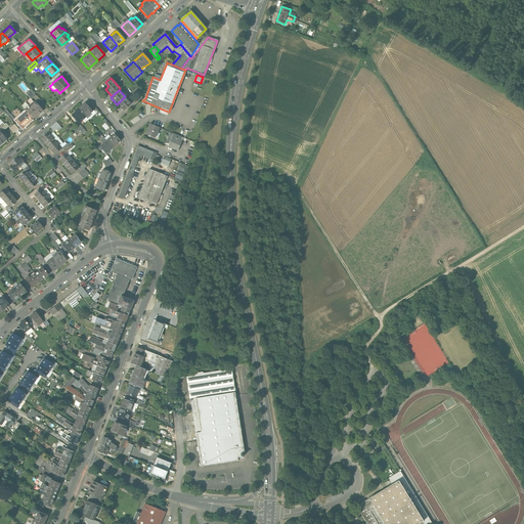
[(125,96),(117,104),(123,111),(131,103),(125,96)]
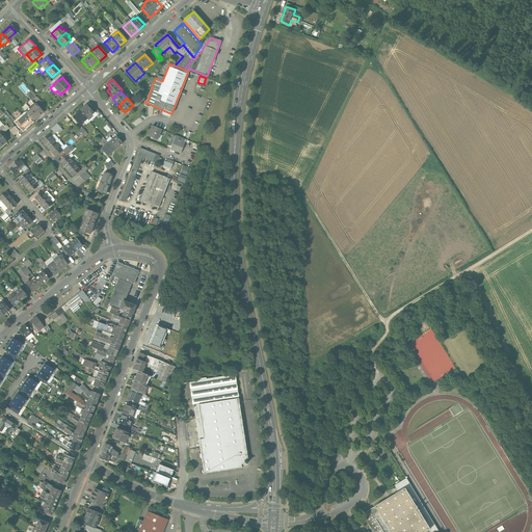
[(30,110),(28,108),(25,111),(33,121),(43,112),(36,104),(30,110)]
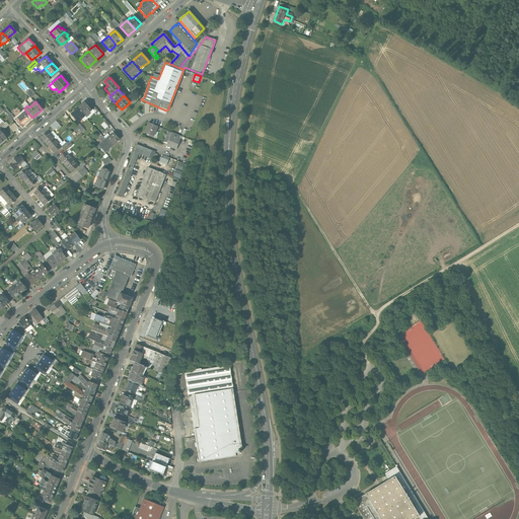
[(84,102),(77,108),(84,116),(90,110),(84,102)]
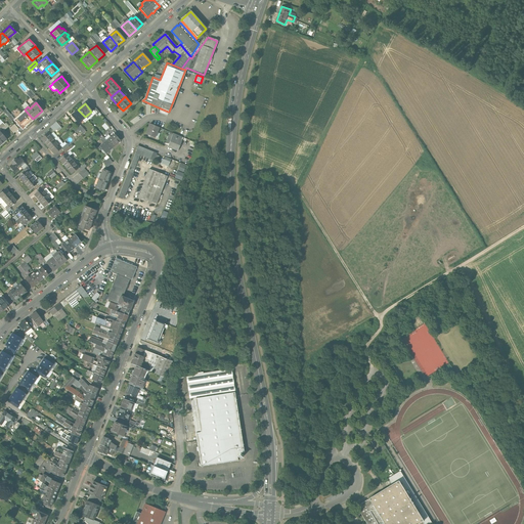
[(25,110),(20,114),(22,115),(15,121),(23,129),(33,119),(25,110)]
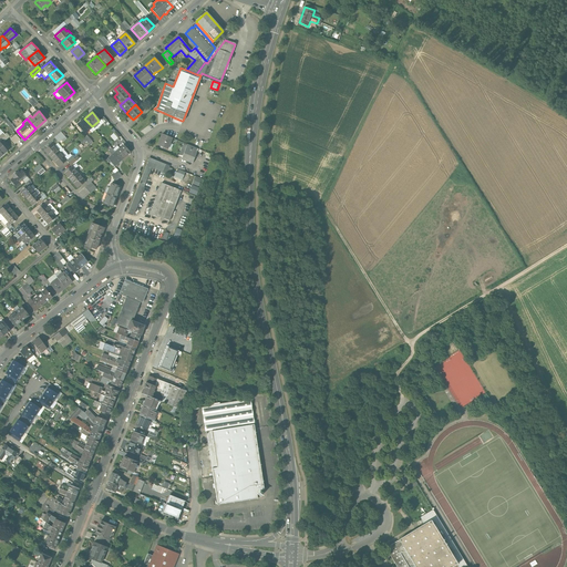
[(84,119),(76,125),(84,134),(89,130),(92,126),(84,119)]
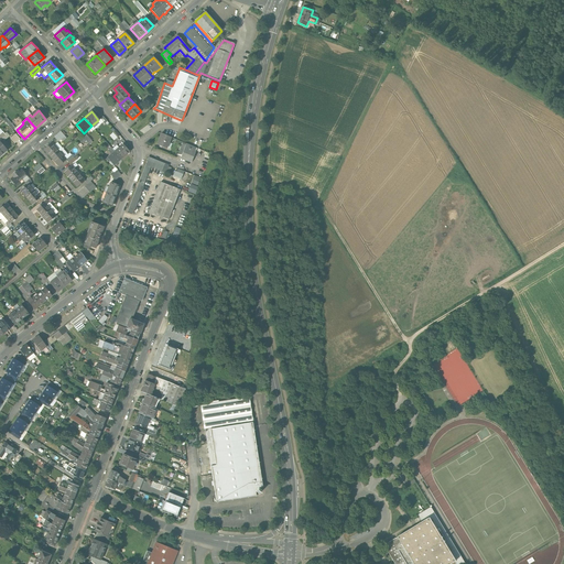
[(15,143),(21,139),(17,133),(11,139),(15,143)]
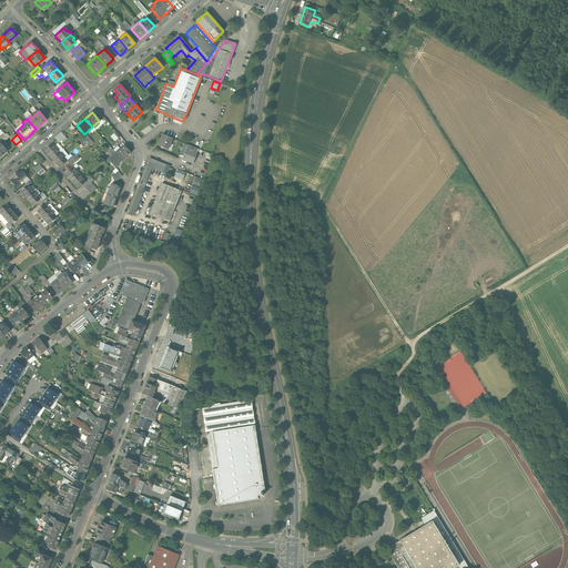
[(172,139),(162,134),(159,145),(168,150),(168,149),(171,150),(173,145),(170,144),(172,139)]
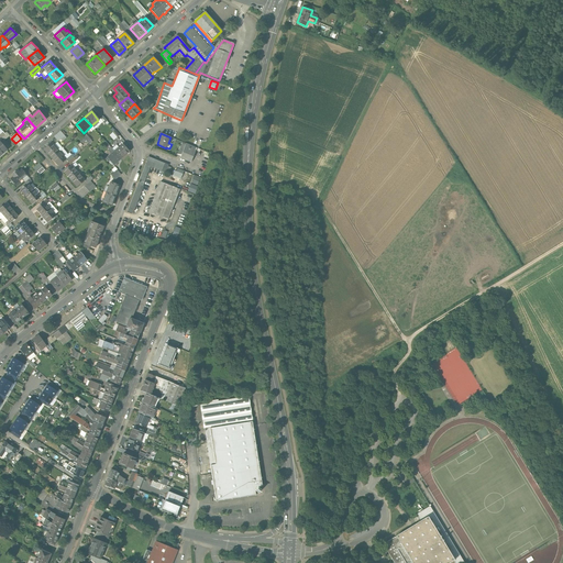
[(197,148),(183,142),(177,155),(180,156),(179,158),(190,163),(197,148)]
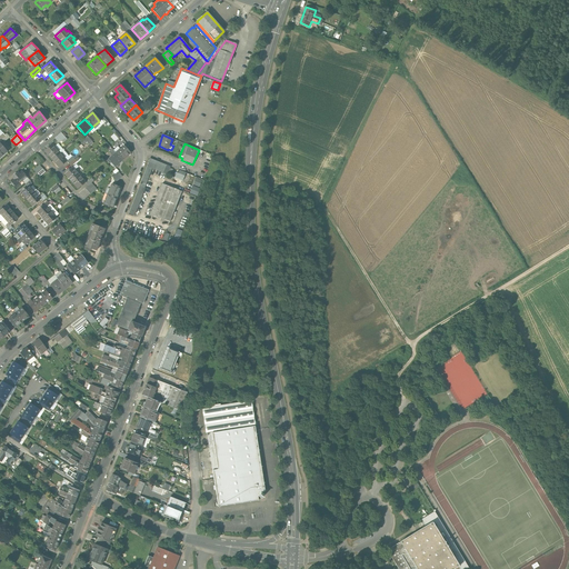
[(51,145),(43,151),(51,159),(59,153),(51,145)]
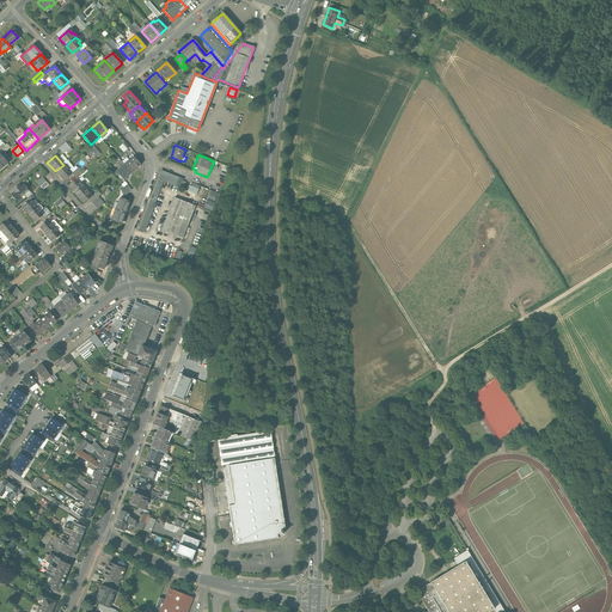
[(140,165),(134,157),(129,161),(130,161),(126,166),(132,173),(140,165)]
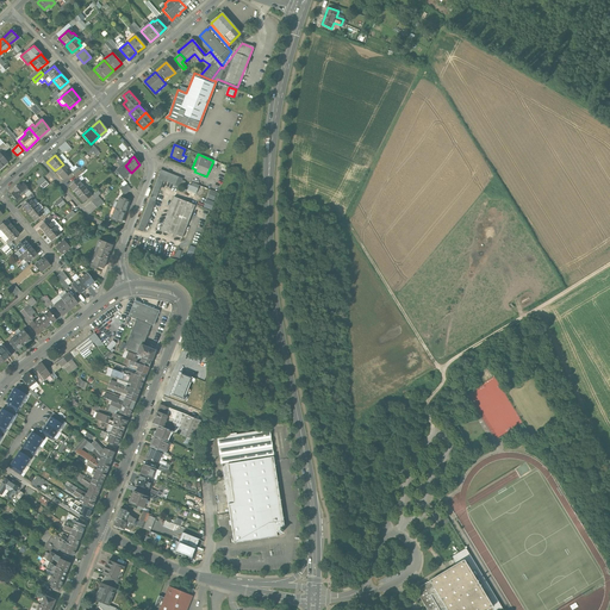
[(63,165),(55,170),(62,179),(67,175),(68,176),(72,173),(63,163),(63,165)]
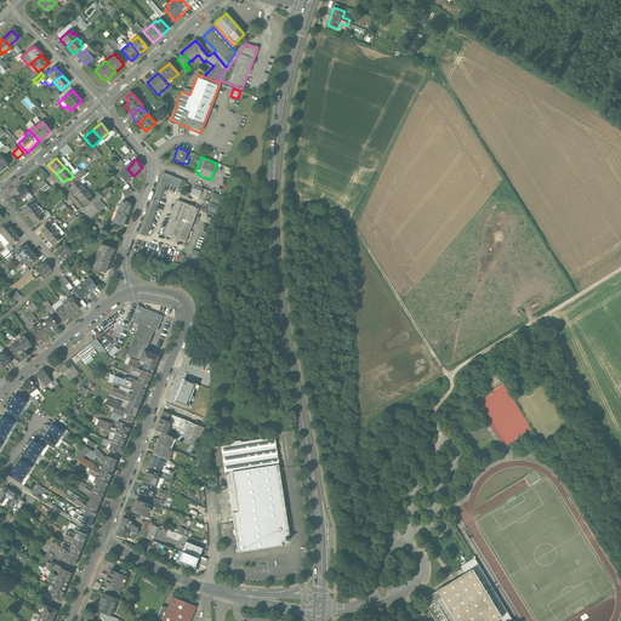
[(126,166),(118,174),(125,183),(134,176),(127,169),(126,166)]
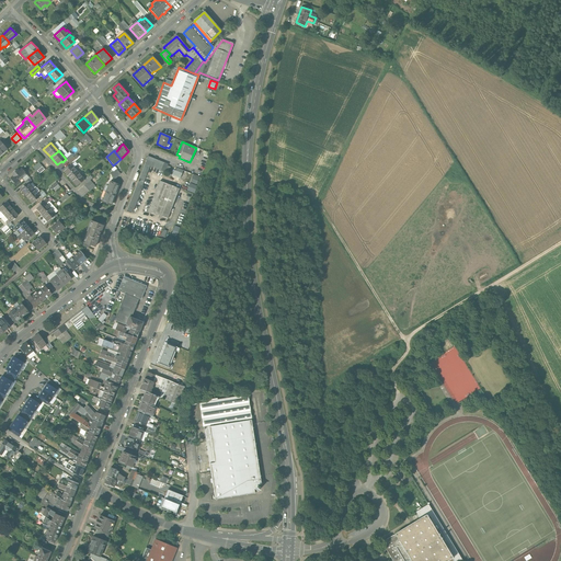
[(148,156),(137,183),(141,185),(149,167),(164,172),(167,164),(148,156)]
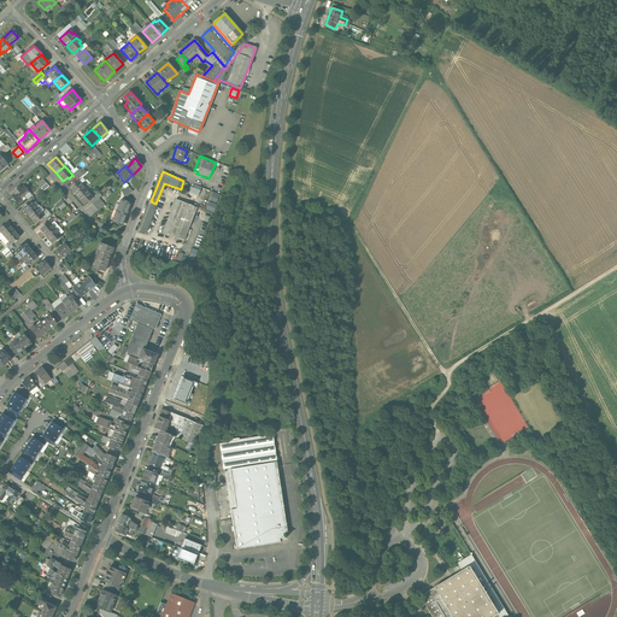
[(43,192),(51,186),(43,178),(37,184),(43,192)]
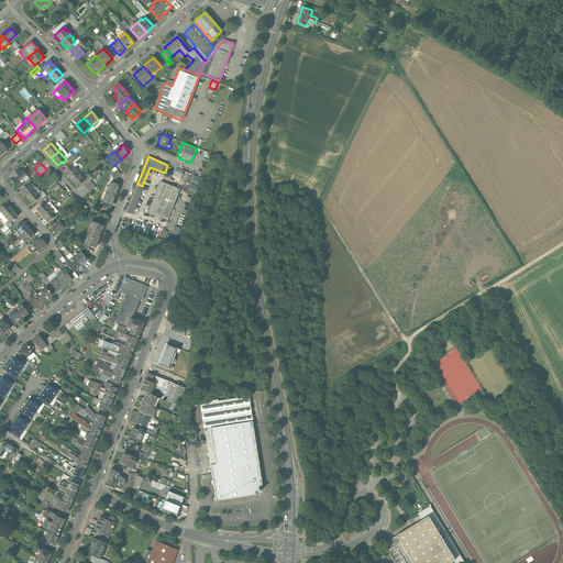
[(72,166),(64,173),(69,179),(77,173),(72,166)]
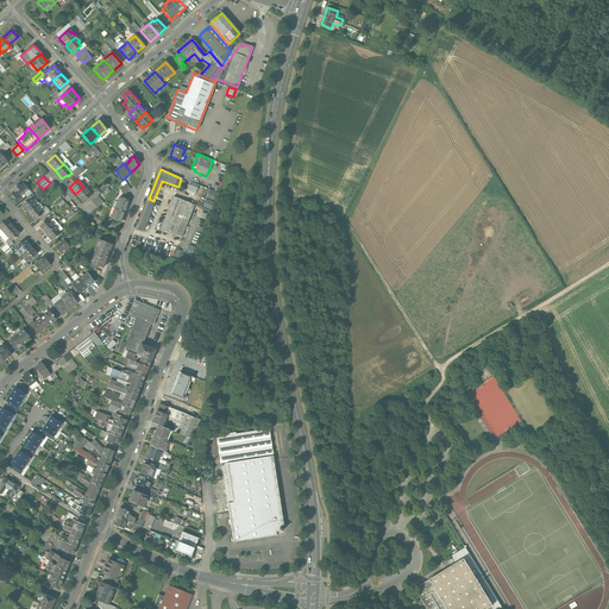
[(218,193),(189,181),(186,192),(214,202),(218,193)]
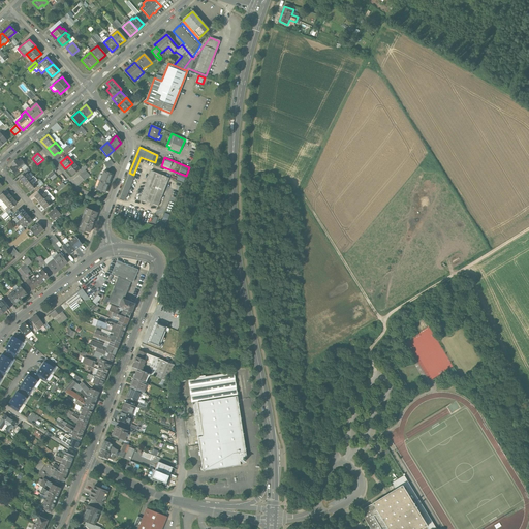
[(16,160),(9,164),(11,166),(8,168),(14,175),(18,172),(17,170),(19,168),(24,164),(19,159),(17,161),(16,160)]
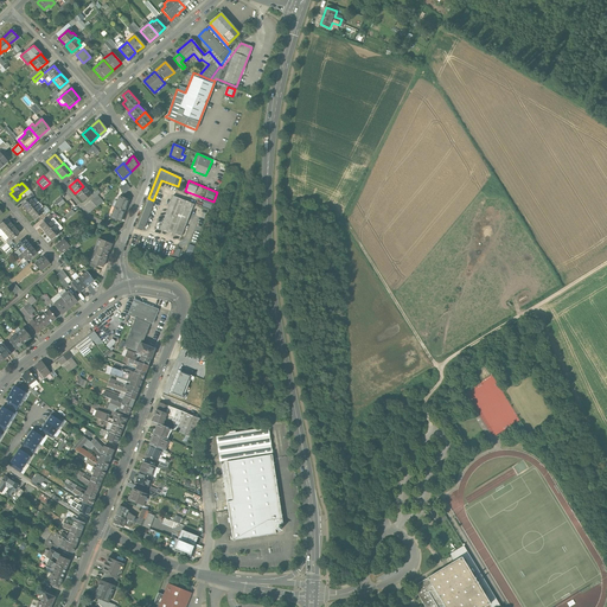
[(83,186),(75,193),(83,202),(90,195),(83,186)]
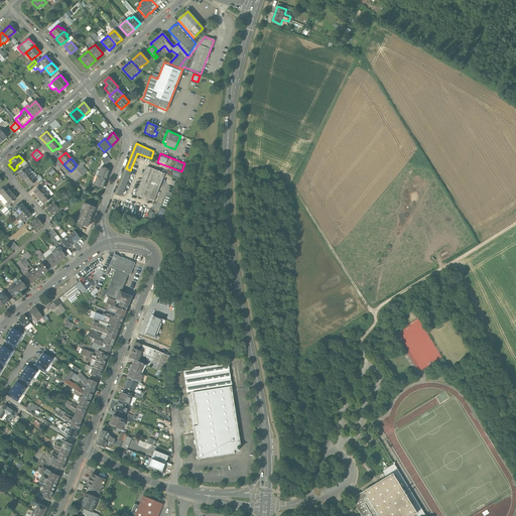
[(164,173),(146,166),(136,195),(153,202),(164,173)]
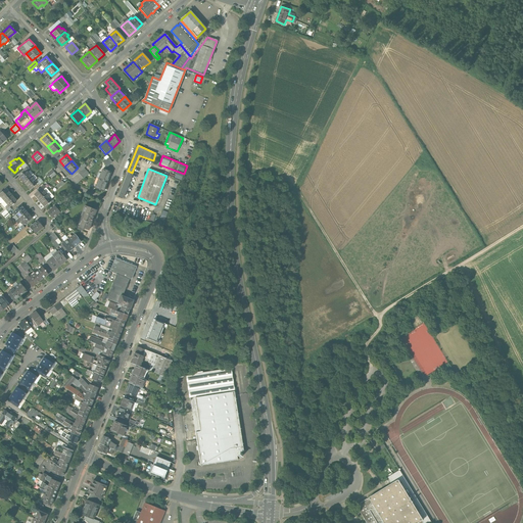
[(47,174),(51,178),(56,174),(53,170),(47,174)]
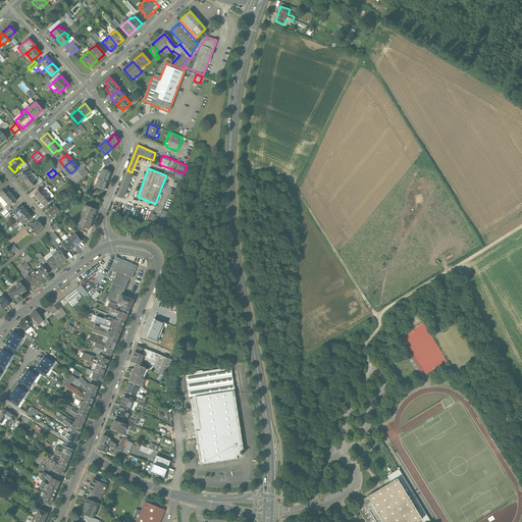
[(110,172),(102,169),(101,173),(99,178),(107,181),(110,172)]
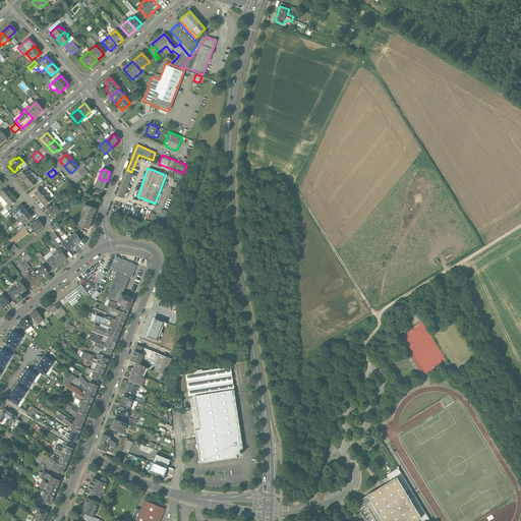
[(25,170),(18,177),(23,183),(31,176),(25,170)]
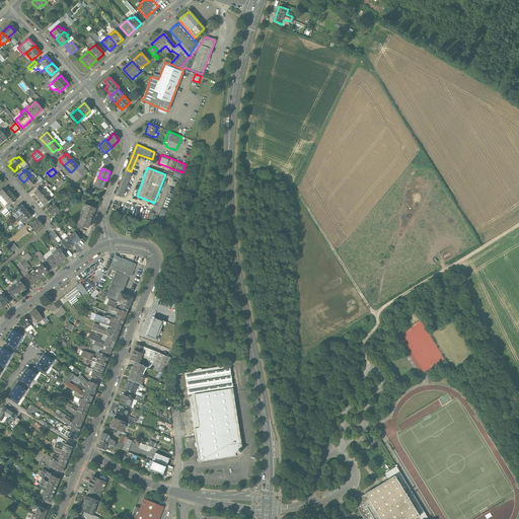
[(127,169),(117,196),(122,198),(132,171),(131,171),(127,169)]
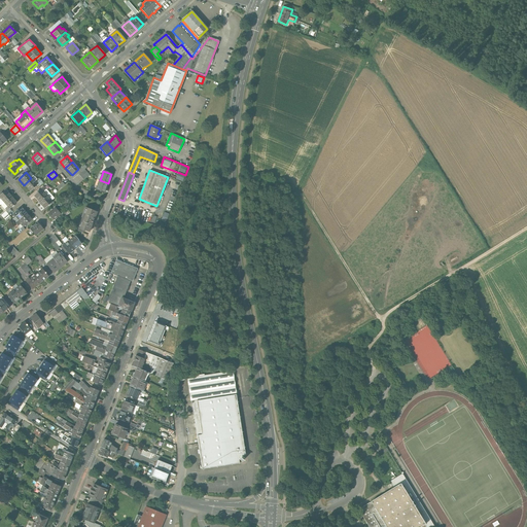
[(31,178),(24,185),(30,191),(37,184),(31,178)]
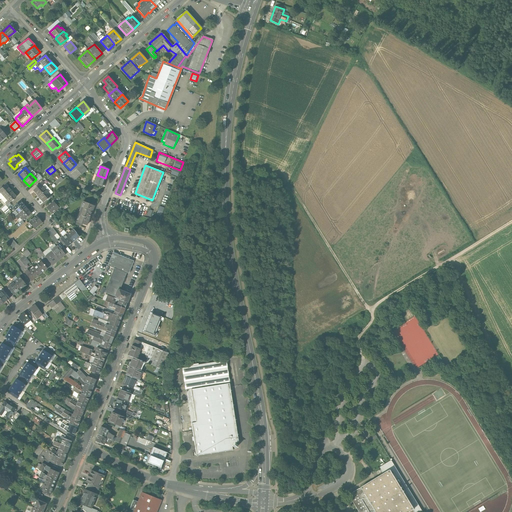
[(59,183),(63,179),(60,175),(55,178),(59,183)]
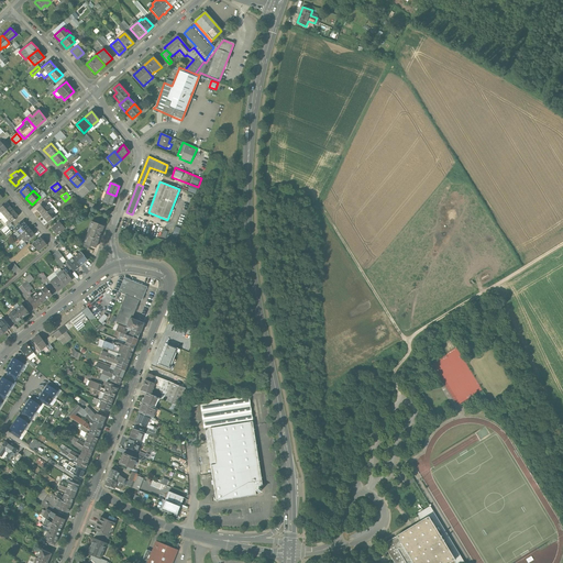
[(116,196),(107,192),(106,198),(105,198),(102,202),(105,203),(111,206),(116,196)]
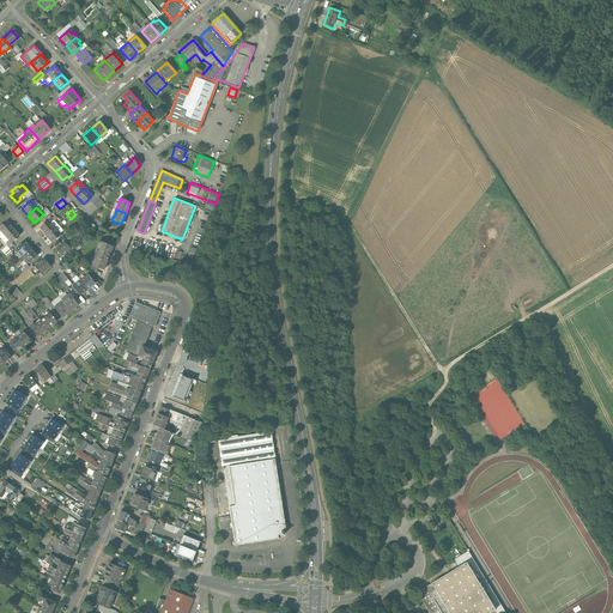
[(48,220),(40,228),(46,235),(54,228),(50,223),(48,220)]
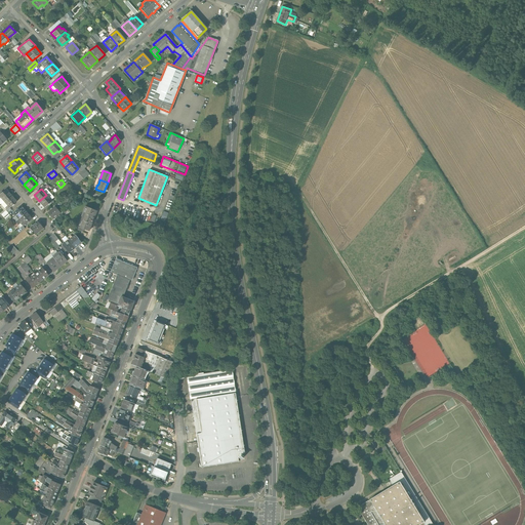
[(4,191),(0,194),(0,203),(0,204),(10,196),(5,190),(4,191)]
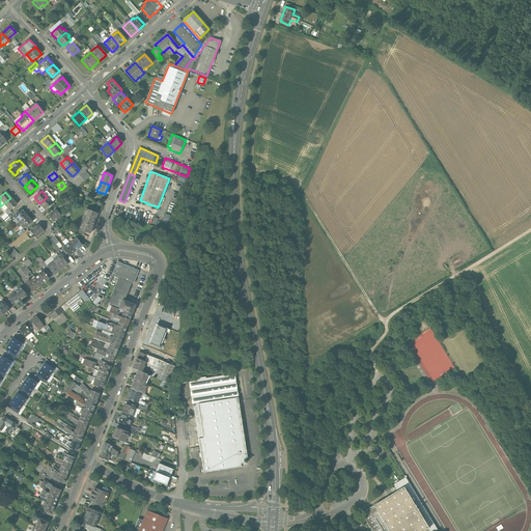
[(47,197),(39,203),(46,210),(53,203),(47,197)]
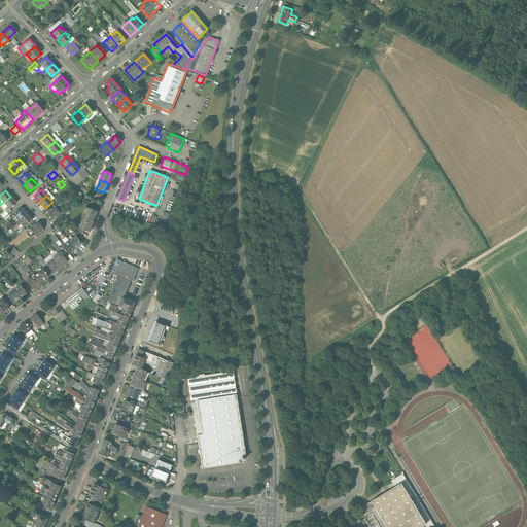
[(10,197),(0,205),(6,211),(15,203),(10,197)]
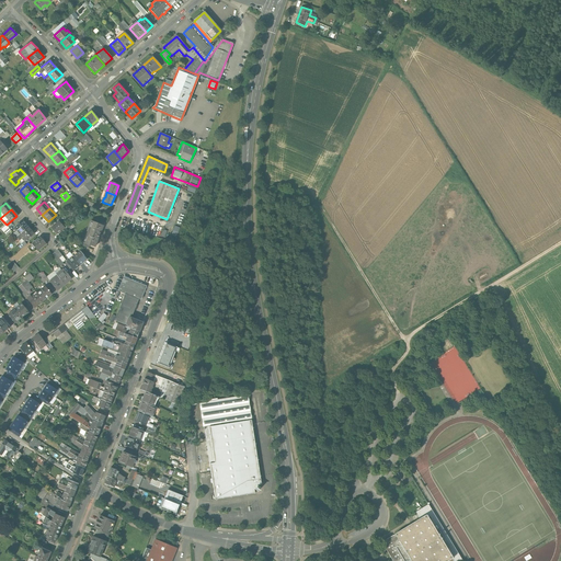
[(22,220),(13,228),(15,231),(12,233),(15,238),(27,227),(22,220)]
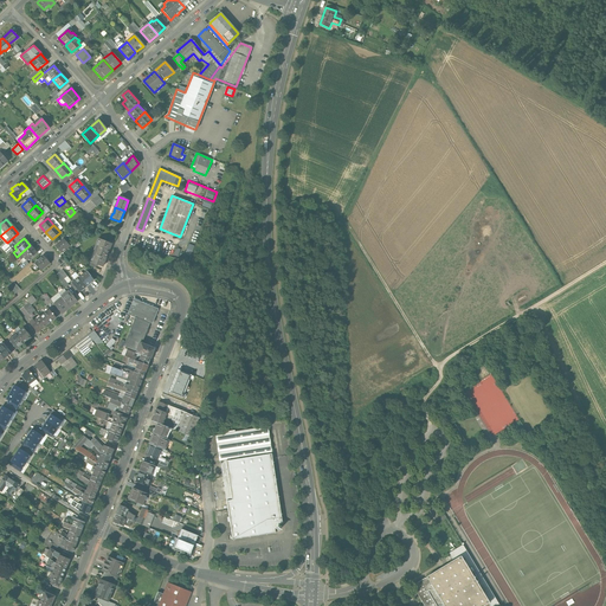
[(63,239),(55,246),(60,253),(70,246),(63,239)]
